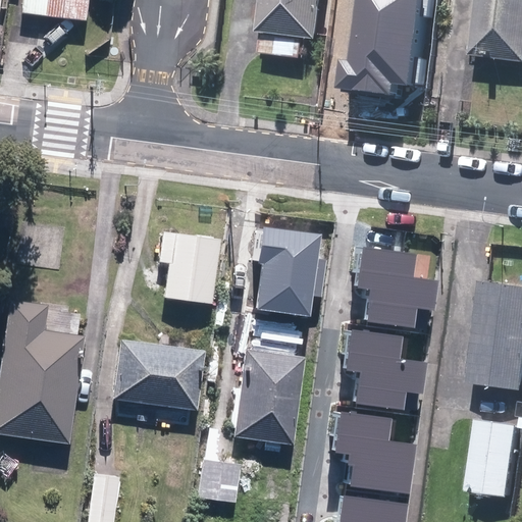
[(89,0),(22,0),(22,11),(46,13),(87,18),(89,0)]
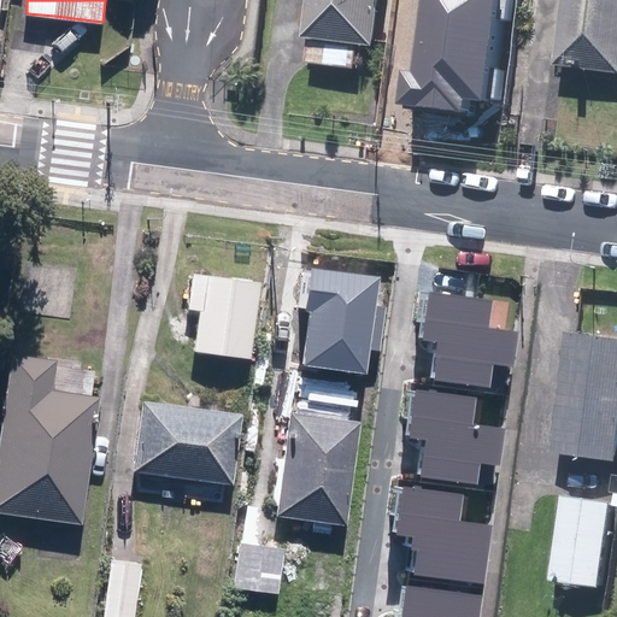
[(383,46),(389,0),(315,0),(311,36),(315,36),(311,63),(363,69),(366,43),(383,46)]
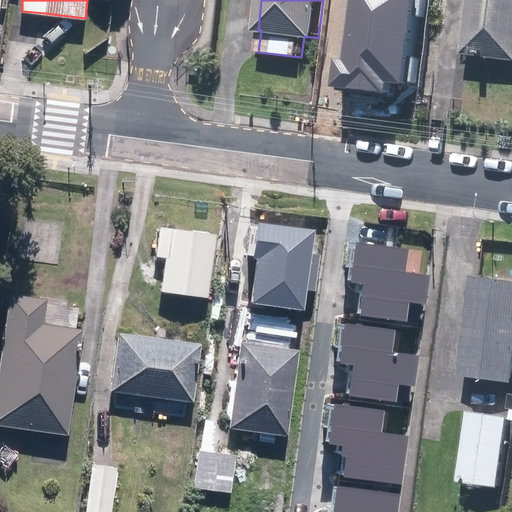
[(412,84),(422,0),(349,0),(342,60),(332,59),(328,86),(389,94),(390,82),(412,84)]
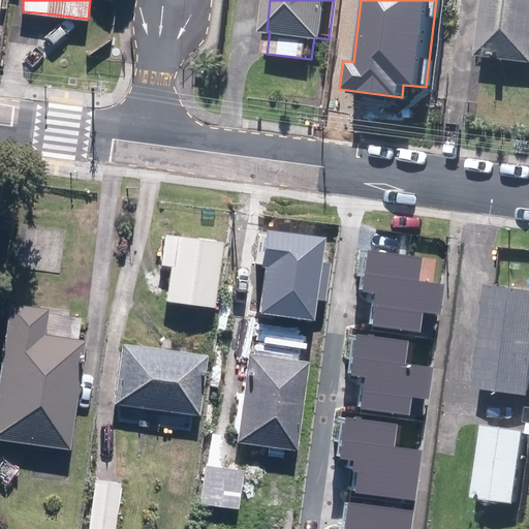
[(528,0),(490,0),(484,55),(528,60),(528,0)]
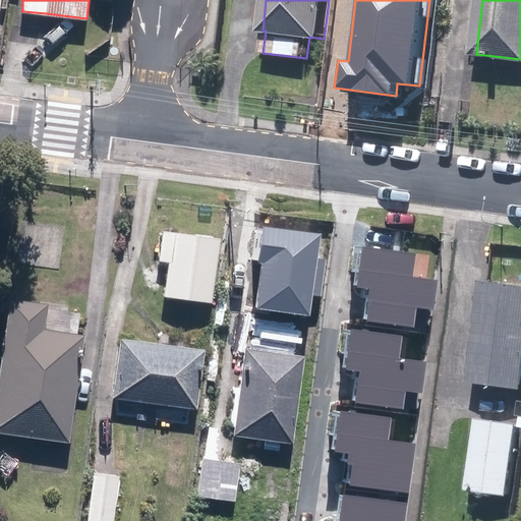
[(256,307),(310,315),(313,295),(322,296),(327,259),(319,257),(323,234),(264,225),(258,263),(263,264),(256,307)]
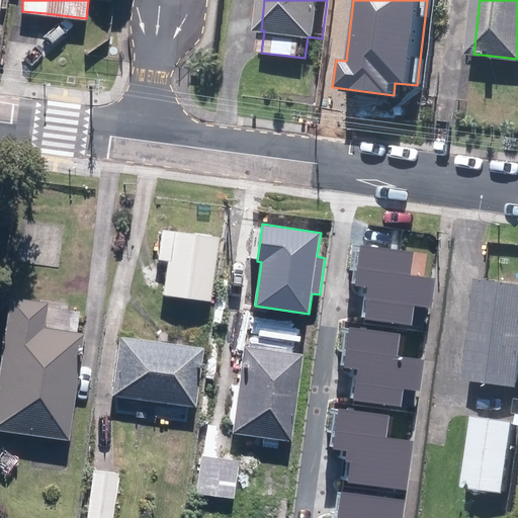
[(220,236),(164,229),(161,258),(168,259),(164,292),(211,298),(220,236)]
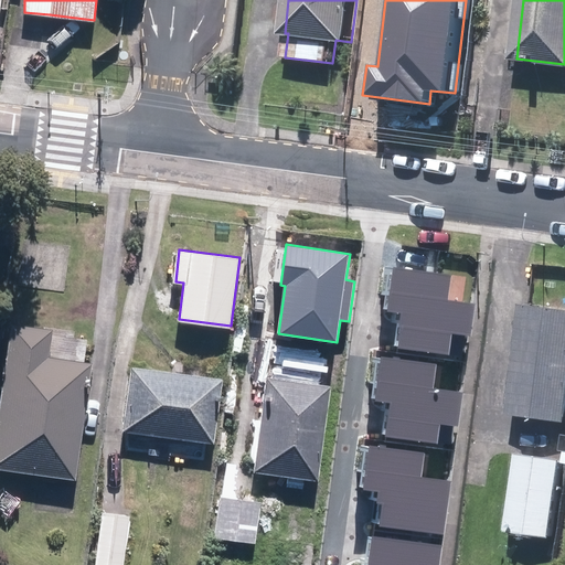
[(471,337),(476,305),(448,301),(451,276),(392,267),(385,312),(397,313),(393,345),(449,354),(451,333),(471,337)]
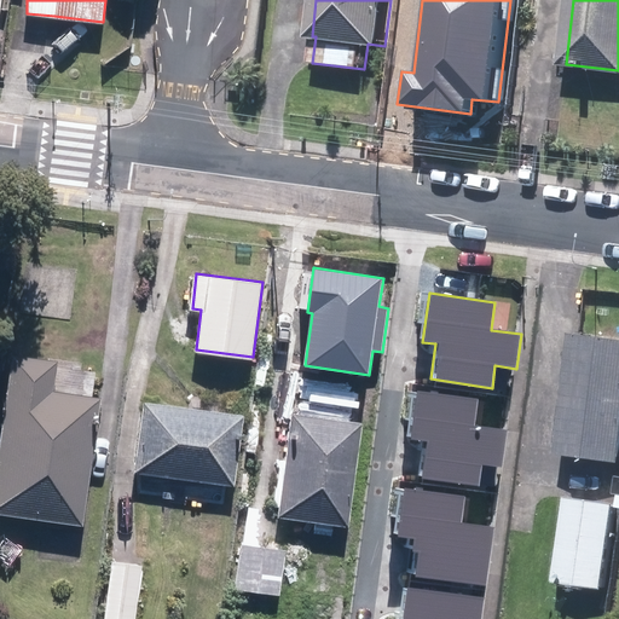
[(618,336),(582,331),(565,452),(618,458),(618,336)]
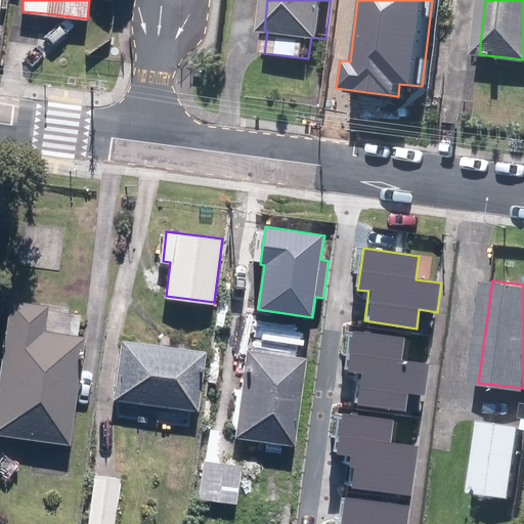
[(13,299),(0,385),(0,431),(71,443),(88,335),(46,329),(50,304),(13,299)]
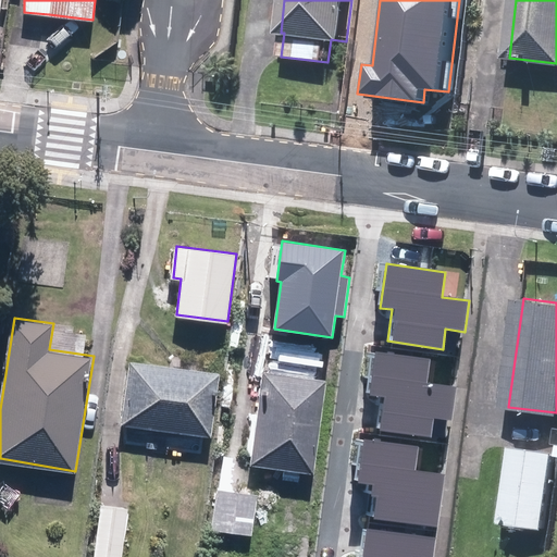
[(452,421),(457,387),(428,383),(431,361),(372,353),(366,396),(376,397),(375,407),(382,407),(379,429),(432,436),(434,418),(452,421)]
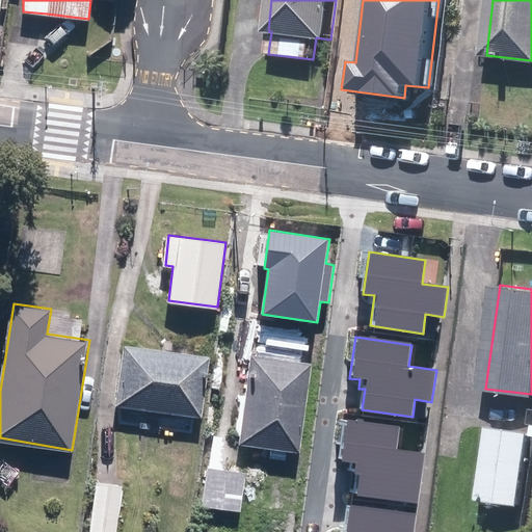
[(212,355),(123,343),(114,404),(204,417),(212,355)]
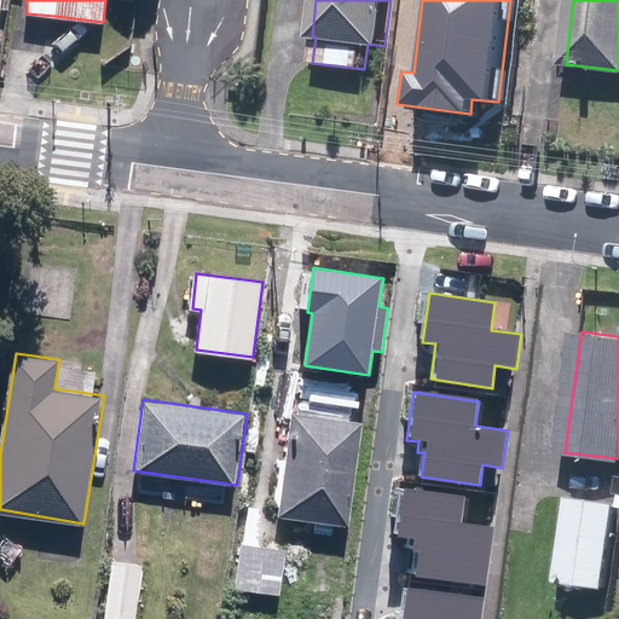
[(278,593),(289,518),(347,525),(362,421),(291,410),(278,509),(258,507),(248,504),(235,585),(278,593)]
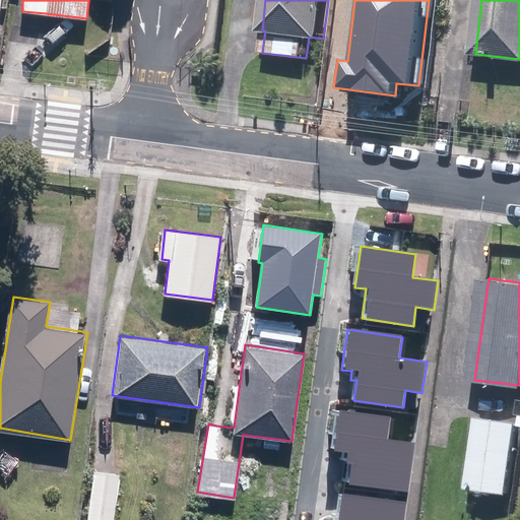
[(406,491),(413,444),(387,440),(391,417),(335,409),(329,450),(340,451),(339,459),(345,460),(342,480),(406,491)]
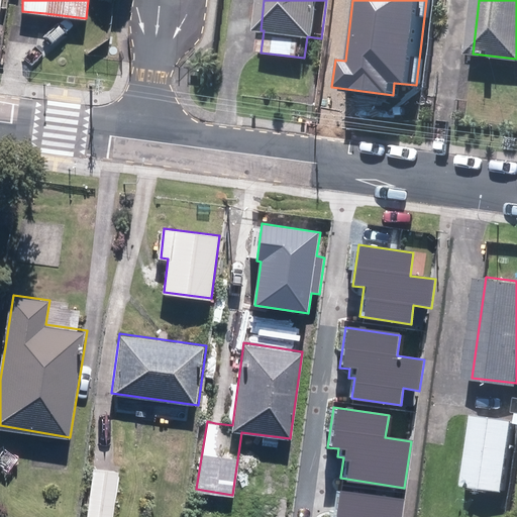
[(516,452),(516,418),(480,413),(470,486),(512,492),(516,452)]
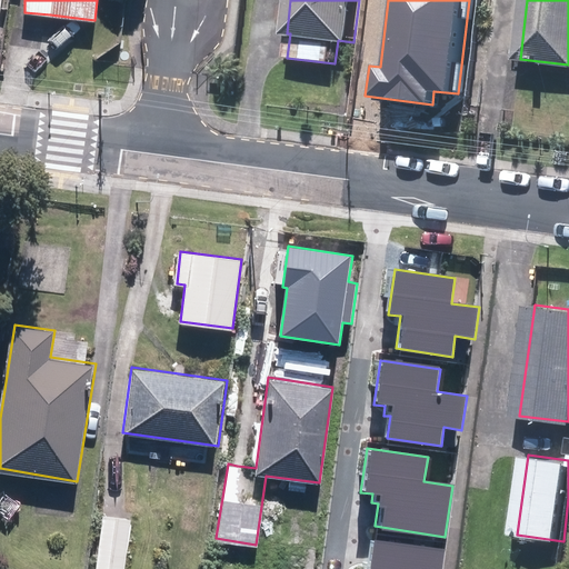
[(116,518),(103,516),(96,568),(125,568),(131,520),(116,518)]
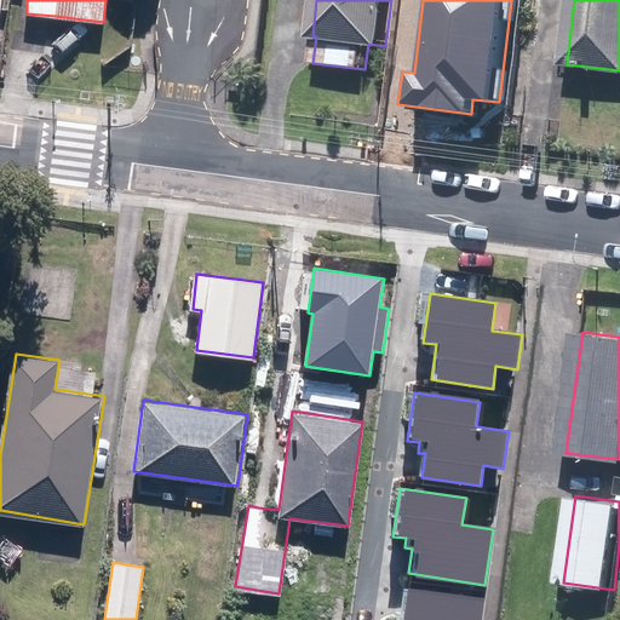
[(482,619),(486,598),(403,589),(399,619),(482,619)]
